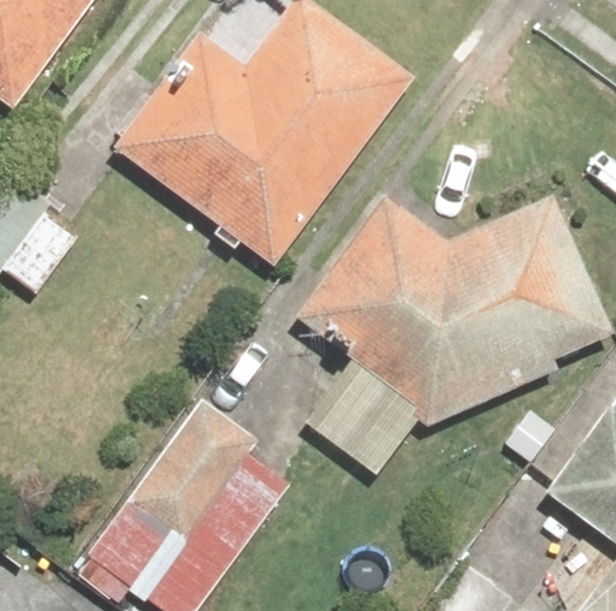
[(0,0),(0,96),(16,108),(90,0),(0,0)]
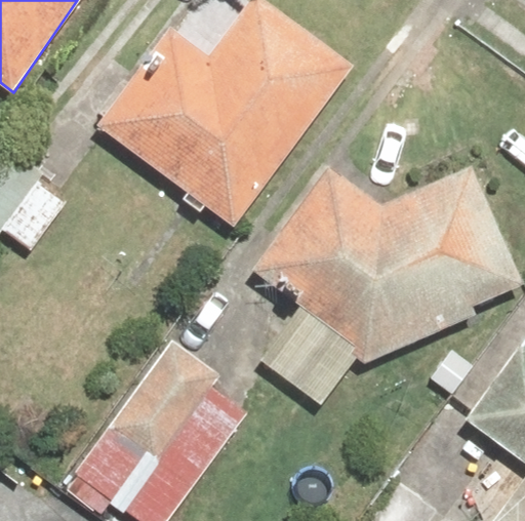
[(45,174),(0,139),(0,236),(4,231),(31,250),(65,203),(38,184),(45,174)]
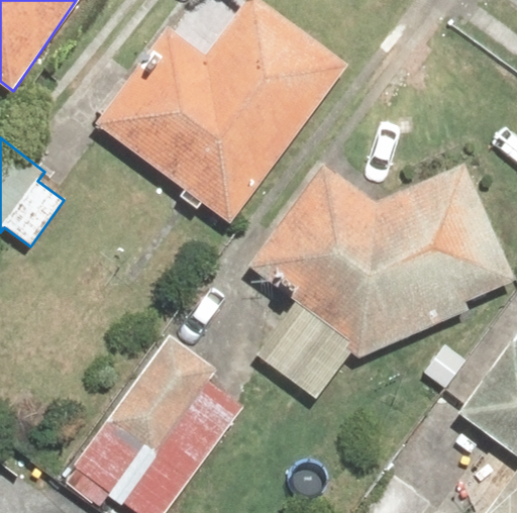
[(379,200),(325,165),(249,264),(296,299),(251,356),(311,402),(347,354),(355,361),(511,279),(467,165),(379,200)]
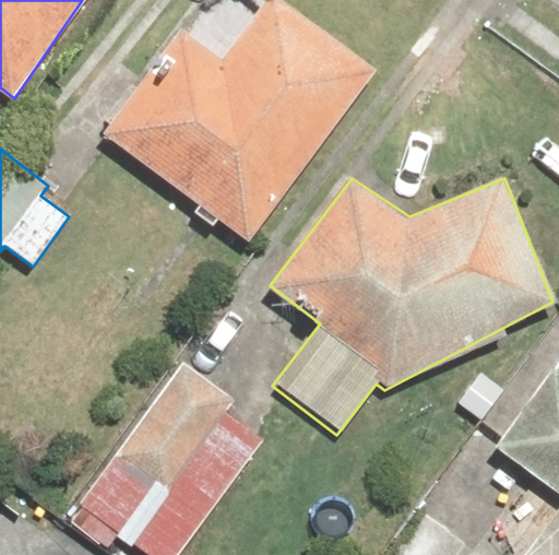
[(558,554),(558,359),(497,449),(558,493),(558,500),(520,554),(558,554)]
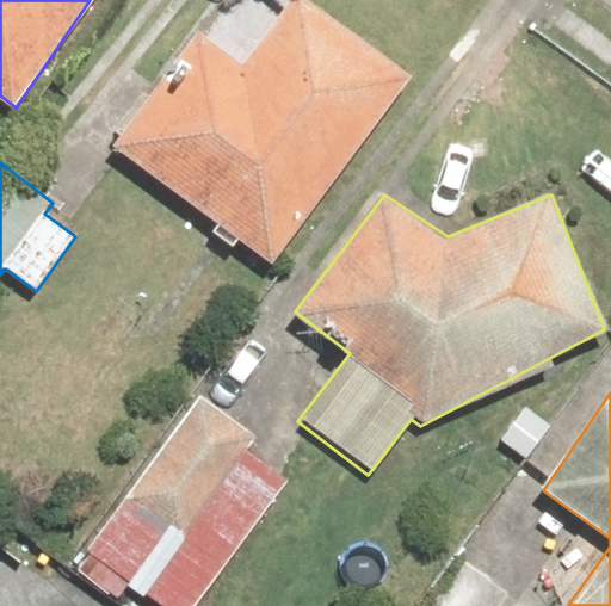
[(263,440),(199,394),(73,566),(112,594),(122,583),(152,605),(199,605),(294,480),(254,451),(263,440)]
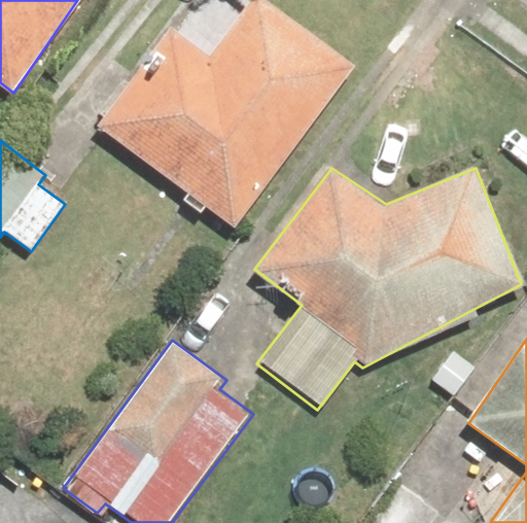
[(54,522),(2,484),(0,486),(0,522),(54,522)]
